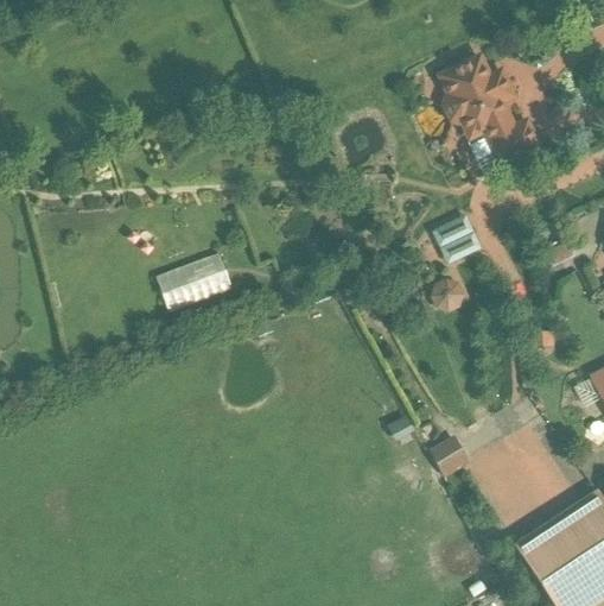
[(487,133),(490,141),(516,128),(504,103),(514,99),(501,73),(493,77),(482,57),(444,76),(455,96),(450,99),(446,107),(453,121),(462,124),(466,121),(475,139),(487,133)]
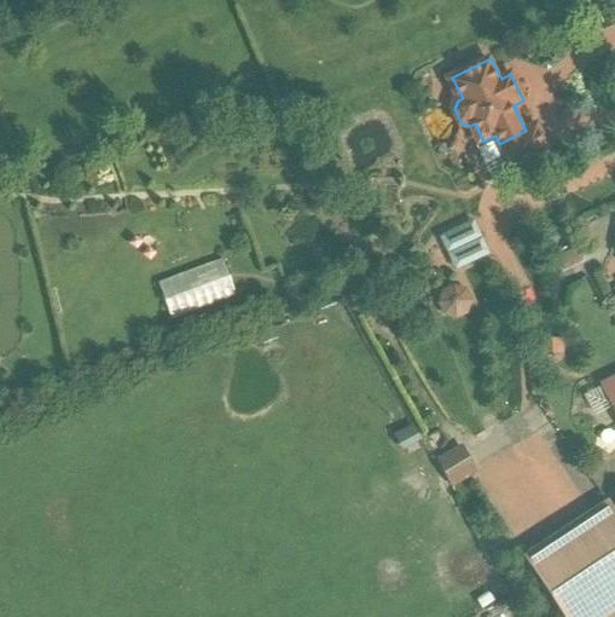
[(539,125),(526,131),(499,144),(512,169),(551,150),(539,125)]
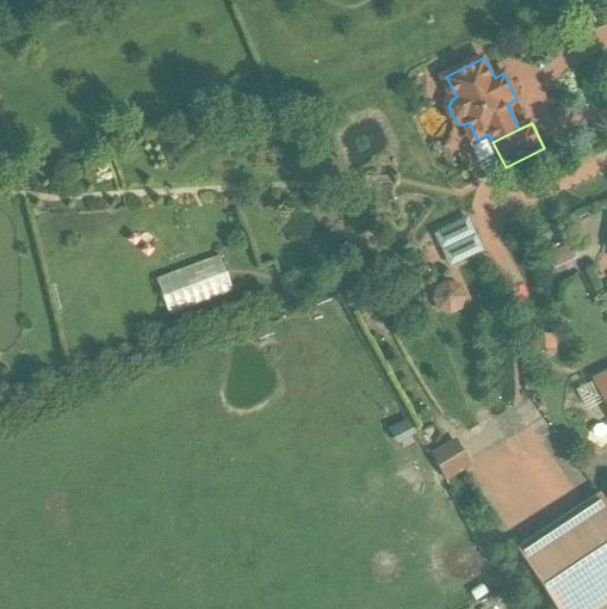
[(470,219),(439,234),(453,264),(484,250),(470,219)]
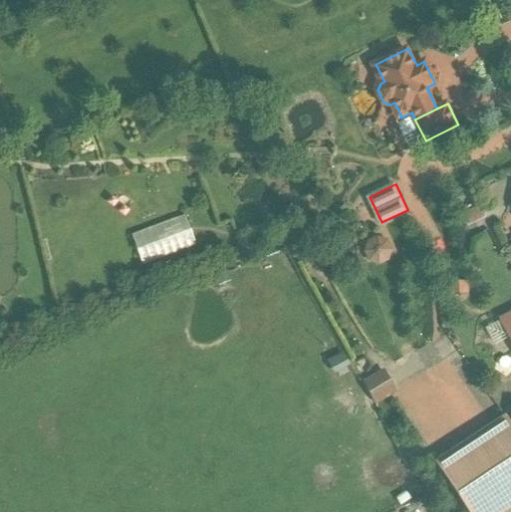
[(380,238),(371,242),(367,252),(372,261),(381,264),(391,260),(394,250),(390,242),(380,238)]
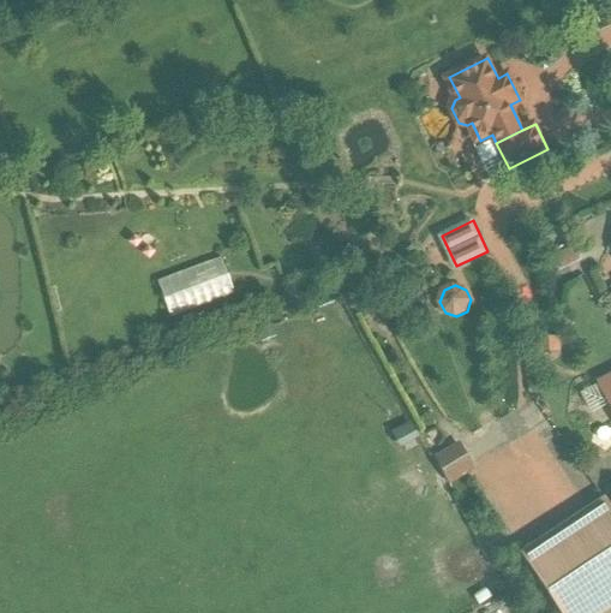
[(463,445),(439,459),(451,482),(475,468),(463,445)]
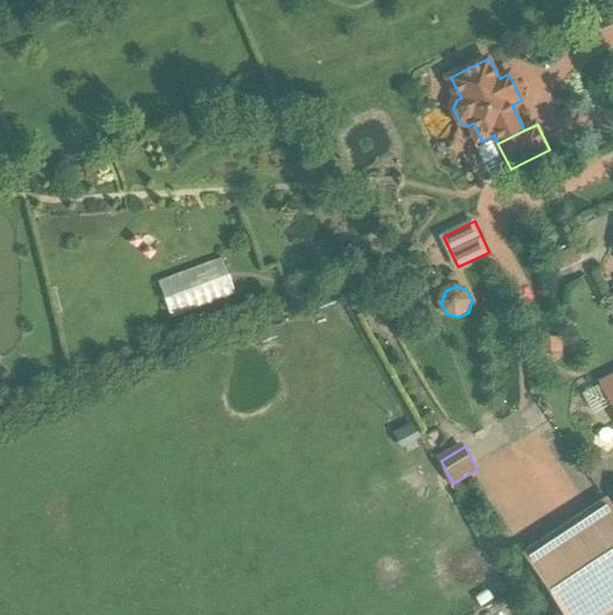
[(612,504),(609,501),(525,556),(564,614),(603,614),(612,609),(612,504)]
